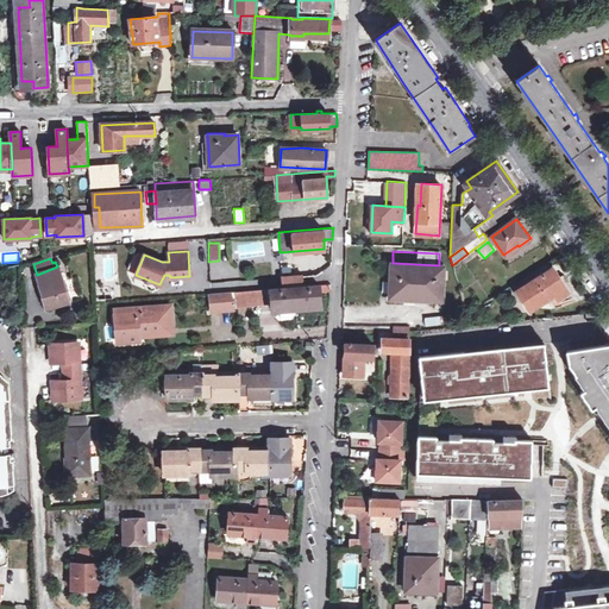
[(439,265),(393,263),(389,299),(441,301),(444,265),(439,265)]
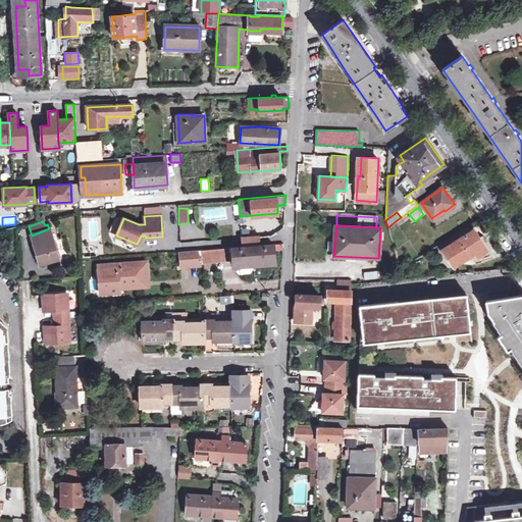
[(58,255),(49,228),(32,236),(41,261),(58,255)]
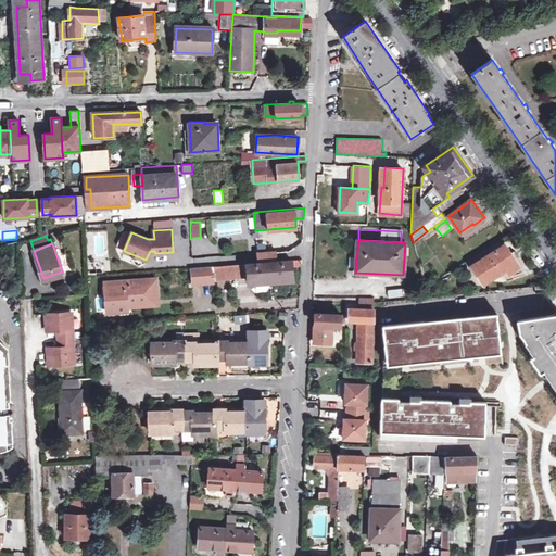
[(482,285),(504,270),(506,274),(517,266),(503,245),(470,266),(482,285)]
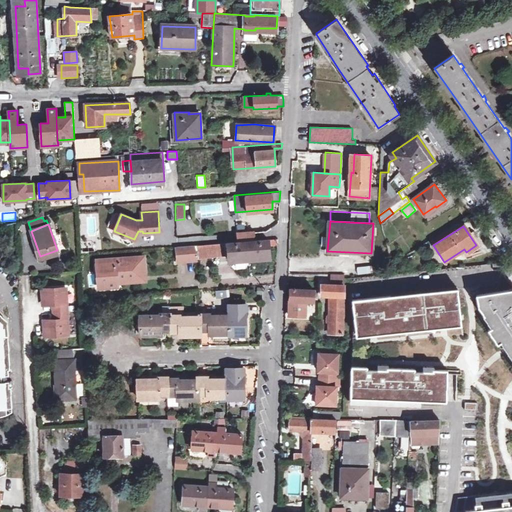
[(266,239),(265,230),(237,232),(238,241),(266,239)]
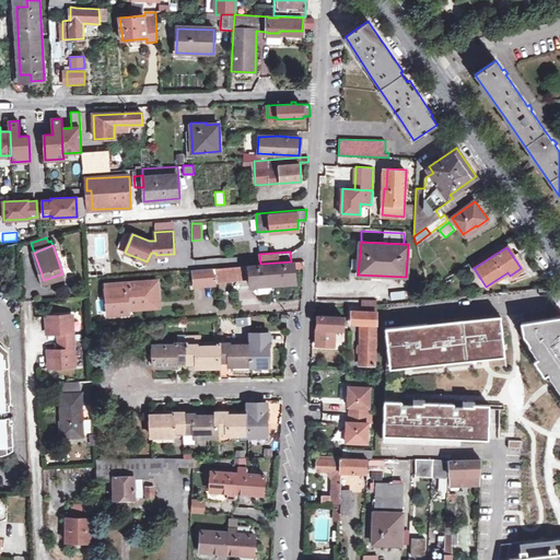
[(260,264),(247,265),(249,284),(293,280),(294,267),(294,260),(291,261),(260,264)]
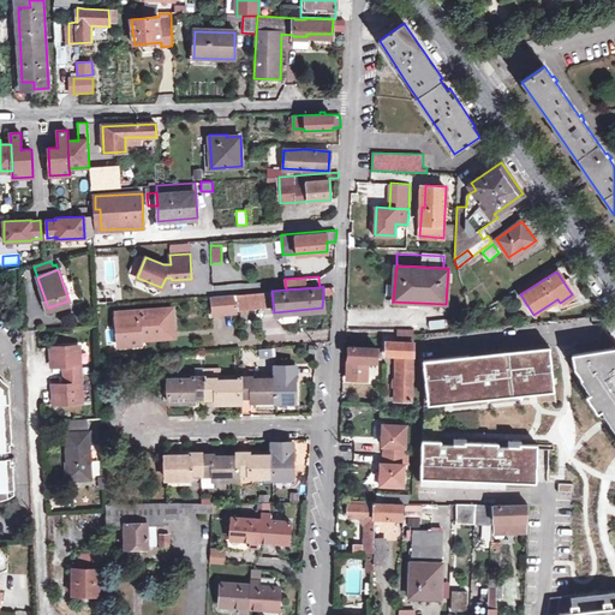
[(266,291),(240,293),(242,304),(267,302),(266,291)]
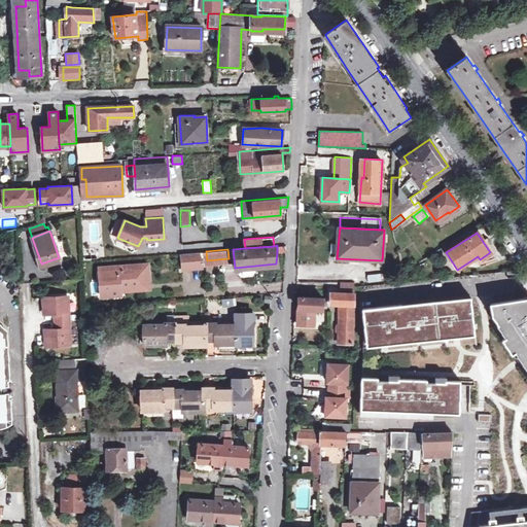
[(201,252),(182,253),(184,269),(202,267),(201,252)]
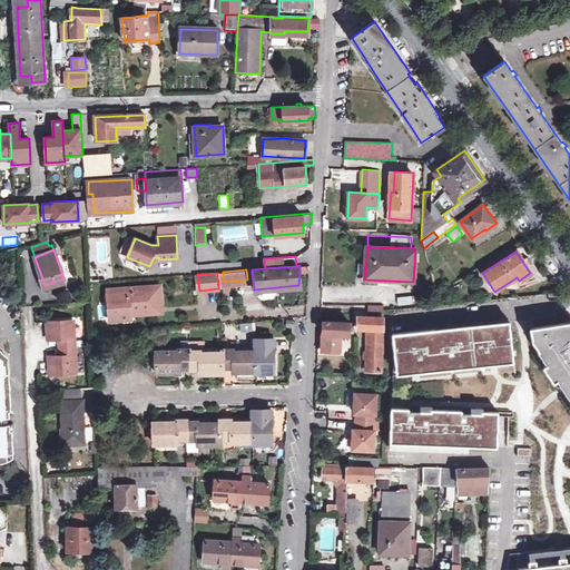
[(160,285),(108,290),(111,315),(120,314),(120,320),(131,318),(130,311),(163,307),(160,285)]
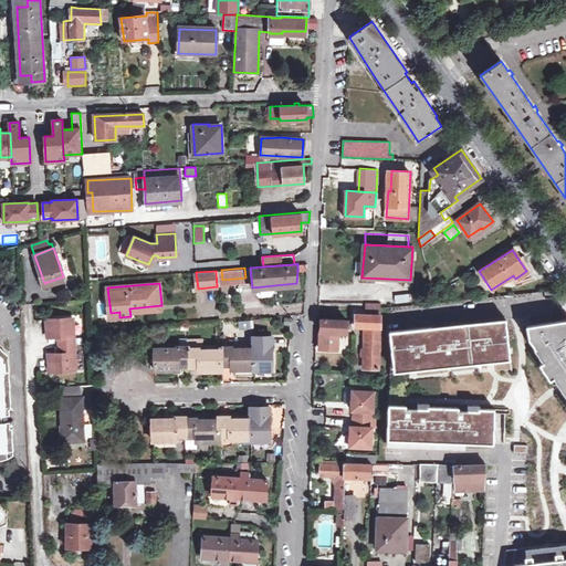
[(411,293),(394,293),(394,302),(411,301),(411,293)]
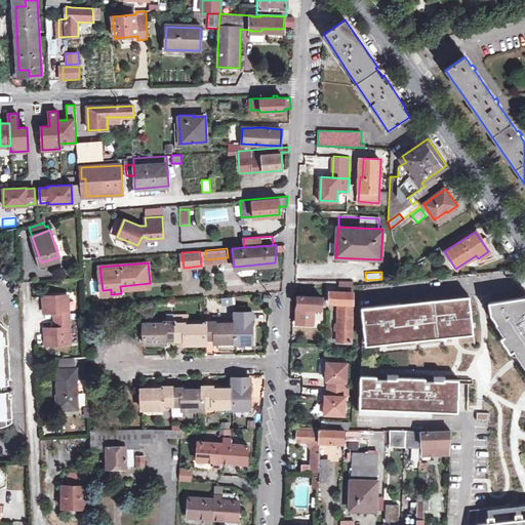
[(363,340),(473,329),(469,291),(360,303),(363,340)]
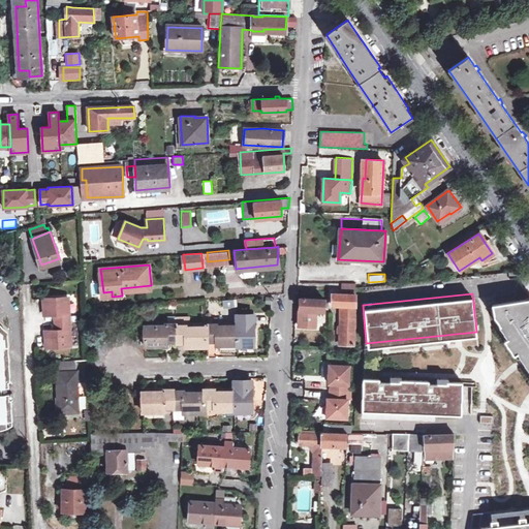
[(355,294),(333,294),(332,305),(345,306),(343,343),(352,344),(355,294)]
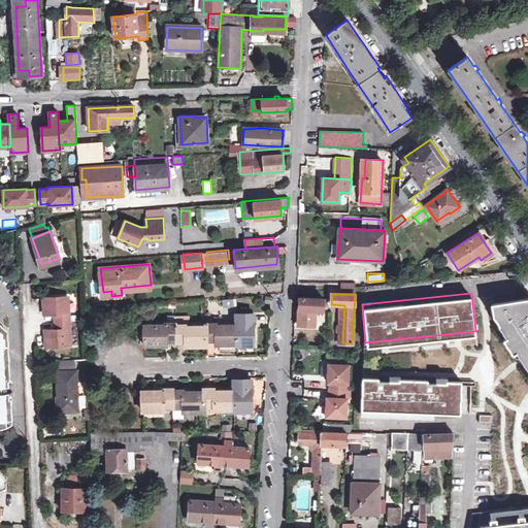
[(68,296),(43,297),(44,314),(55,312),(56,329),(45,329),(46,345),(70,344),(68,296)]
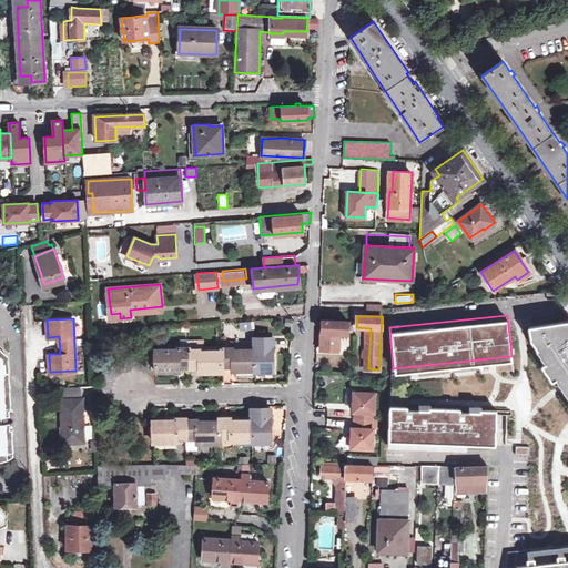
[(567,396),(567,318),(529,325),(531,340),(567,396)]
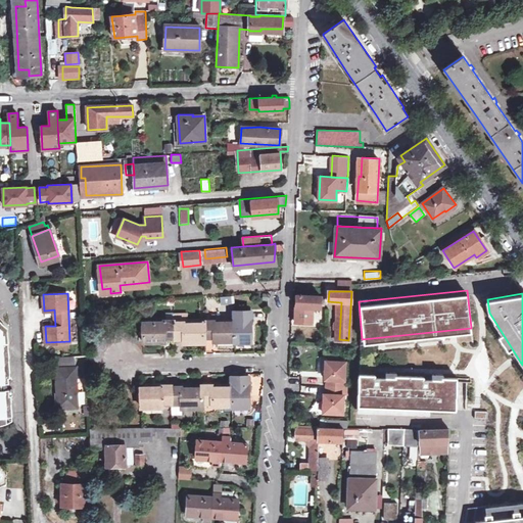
[(325,296),(296,295),(296,306),(295,322),(312,323),(313,307),(320,307),(320,303),(325,303),(325,296)]
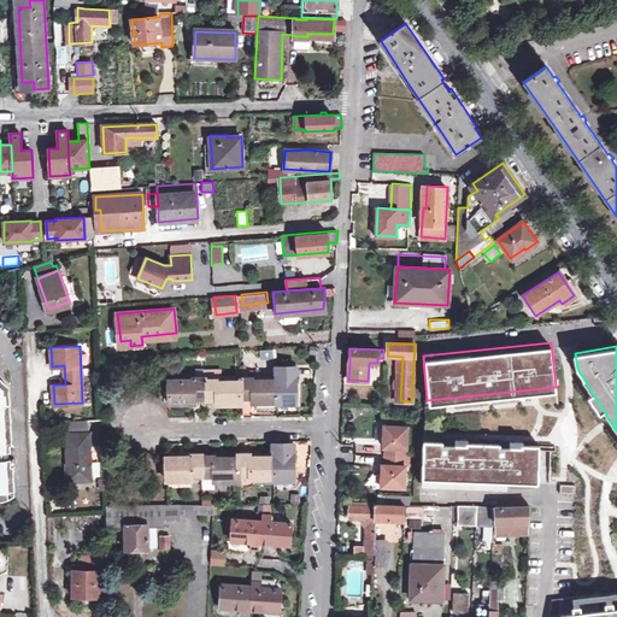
[(207,376),(199,377),(195,377),(195,378),(170,380),(170,403),(195,403),(195,398),(207,398),(207,399),(218,400),(218,404),(241,403),(242,398),(254,397),(253,401),(277,400),(277,404),(297,403),(295,368),(277,368),(277,376),(277,380),(254,380),(254,377),(242,377),(242,381),(223,381),(223,370),(207,370),(207,376)]
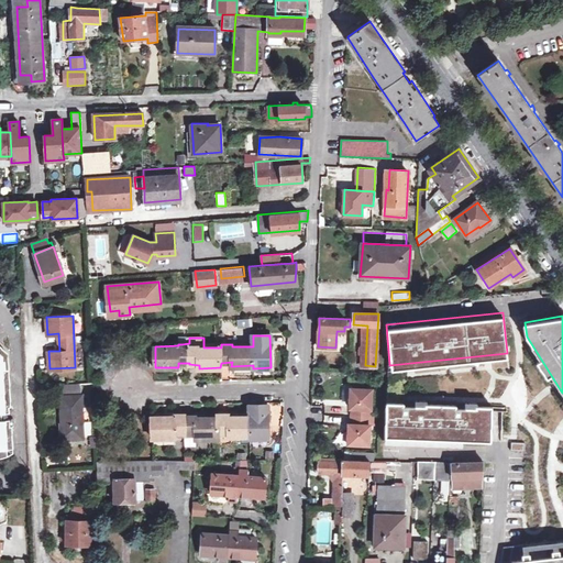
[(0,455),(3,455),(8,454),(12,452),(11,421),(14,421),(13,410),(10,410),(8,354),(0,348),(0,455)]
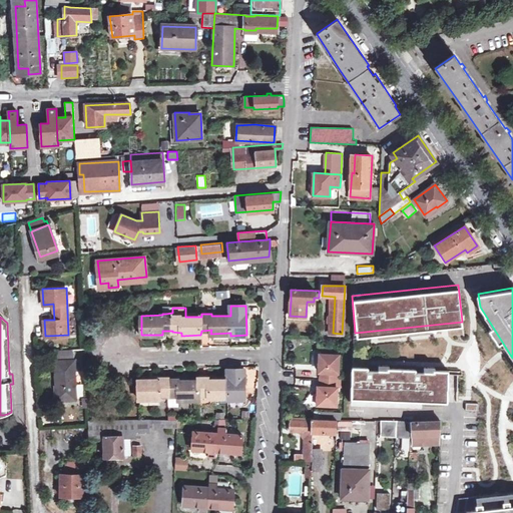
[(58,358),(69,357),(69,350),(57,351),(58,358)]
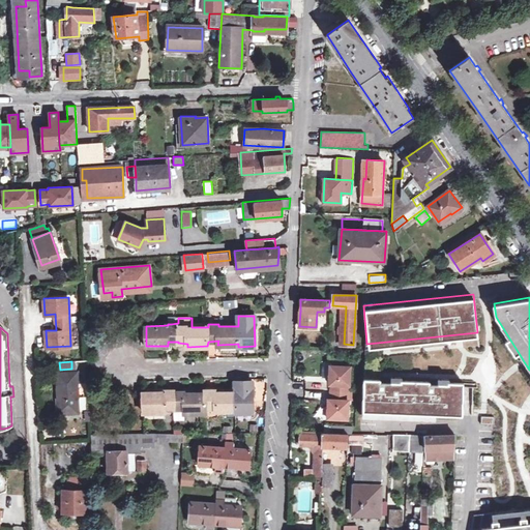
[(350,366),(329,365),(328,384),(330,384),(330,391),(348,392),(350,366)]
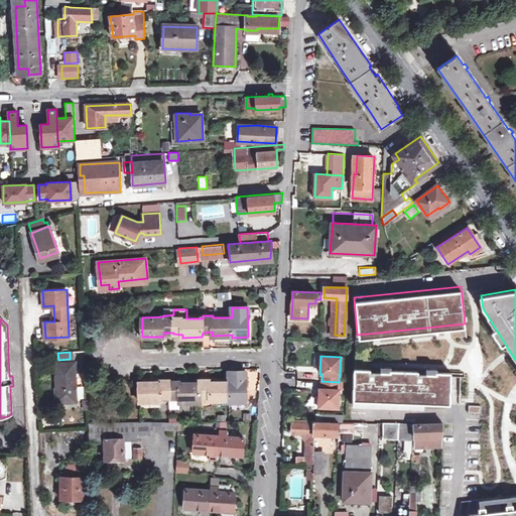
[(77,402),(76,361),(55,362),(57,403),(77,402)]
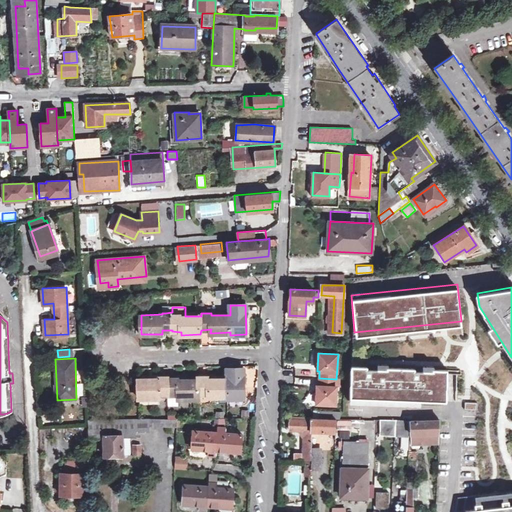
[(455,407),(456,369),(443,369),(443,371),(421,371),(422,368),(392,367),(392,369),(374,369),(373,366),(359,365),(355,402),(455,407)]
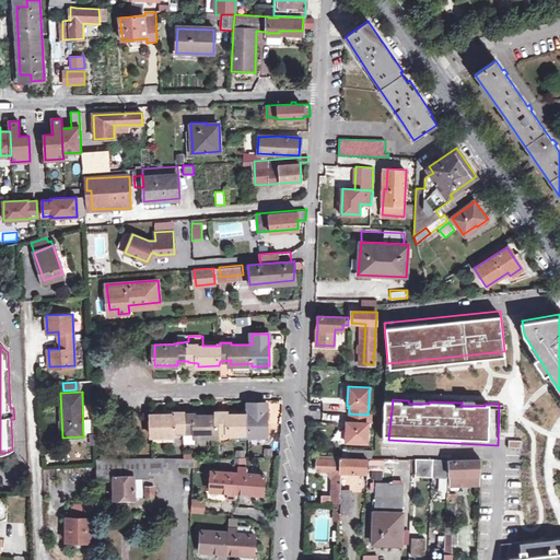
[(229,415),(218,415),(218,417),(197,417),(197,415),(187,415),(187,413),(177,413),(176,416),(153,416),(153,435),(164,435),(175,435),(176,431),(187,431),(187,433),(197,433),(197,436),(219,436),(219,431),(228,431),(228,433),(249,434),(249,435),(268,435),(268,403),(249,404),(249,416),(229,416),(229,415)]
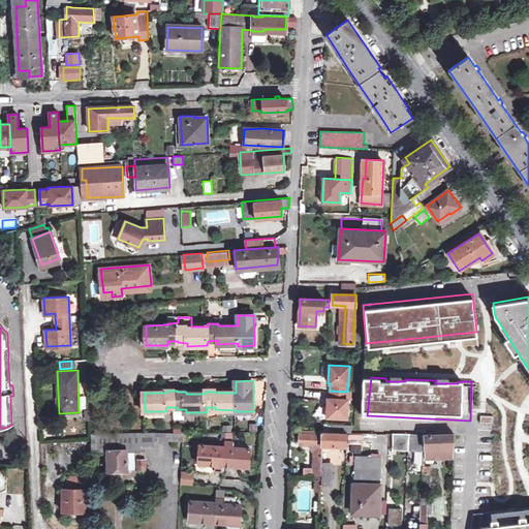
[(347,392),(330,391),(330,399),(328,399),(327,416),(346,417),(347,392)]
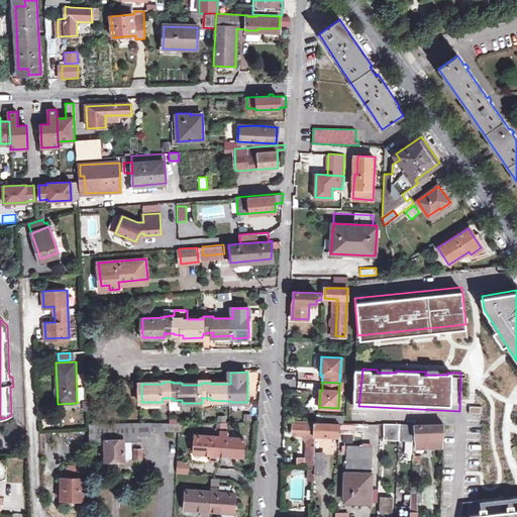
[(182,400),(173,400),(173,410),(182,409),(182,403),(182,400)]
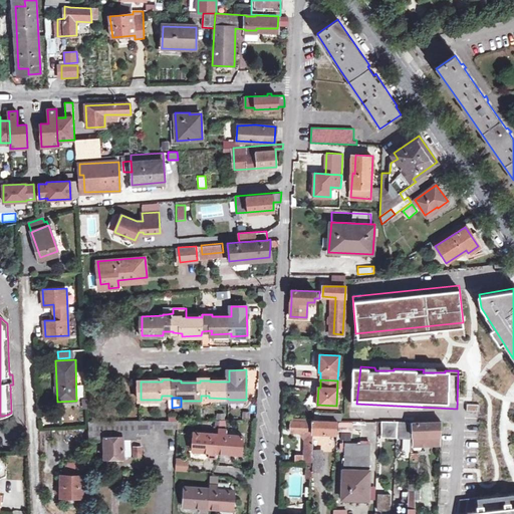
[(306,441),(303,441),(302,458),(301,458),(301,461),(313,461),(312,465),(312,470),(322,471),(323,451),(313,451),(314,432),(337,434),(338,420),(341,421),(341,413),(314,412),(314,419),(291,418),(290,432),(298,433),(307,433),(306,441)]
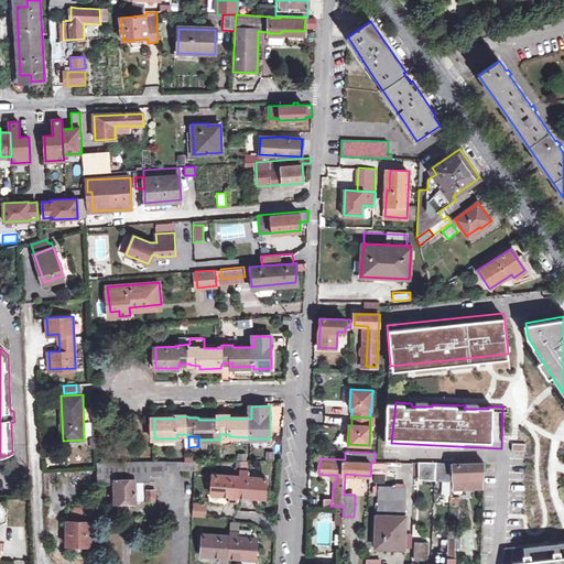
[(136,483),(143,483),(150,483),(150,476),(163,476),(164,469),(194,469),(194,461),(108,463),(108,457),(102,457),(102,463),(97,463),(98,483),(115,483),(115,503),(136,503),(136,501),(136,483)]
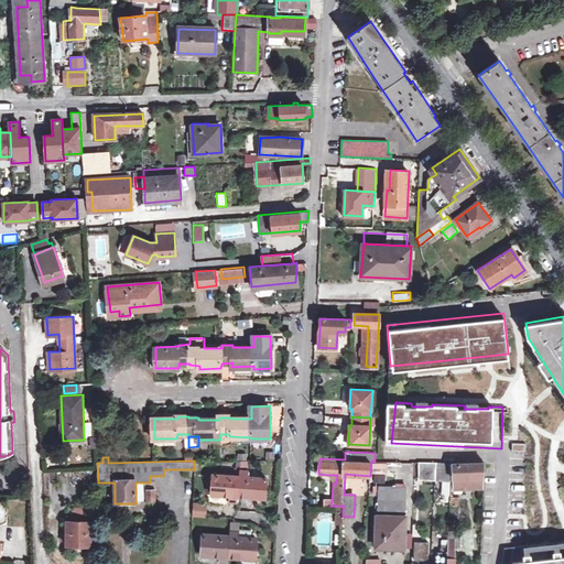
[(266,477),(248,476),(248,470),(247,470),(247,459),(239,459),(238,475),(213,474),(212,495),(230,496),(230,502),(237,502),(238,496),(263,498),(266,477)]
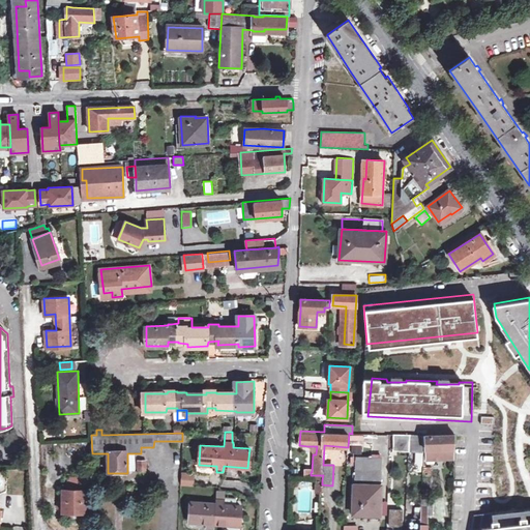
[(424,436),(393,434),(392,447),(423,450),(424,436)]
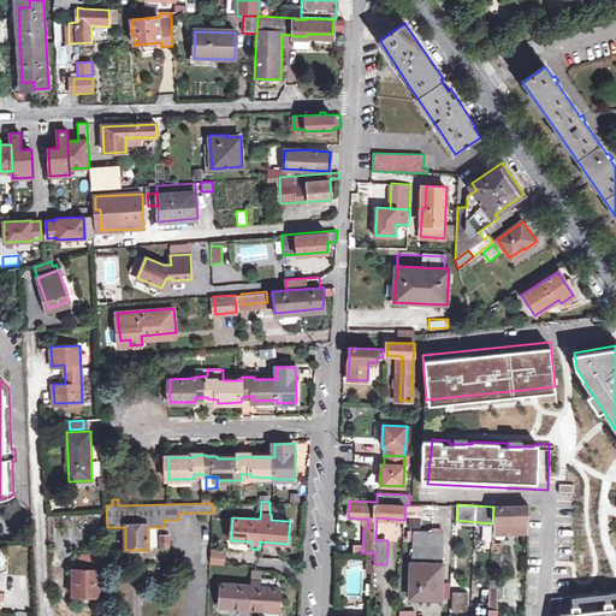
[(529,505),(495,507),(493,532),(528,531),(529,505)]
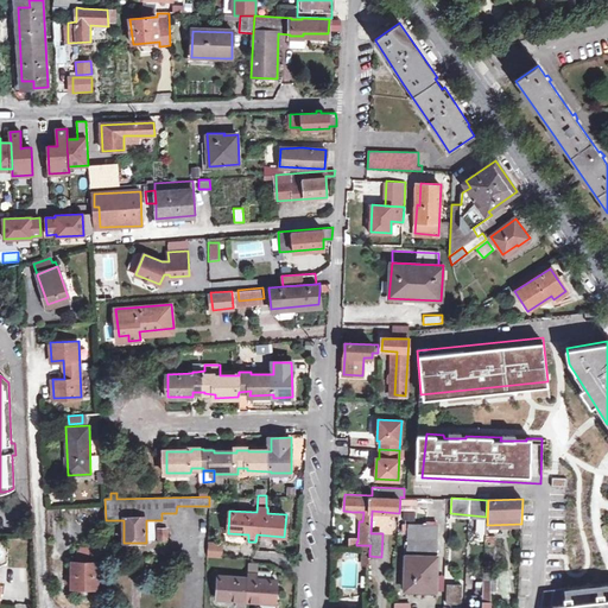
[(363,512),(353,512),(353,517),(359,521),(362,521),(363,512)]
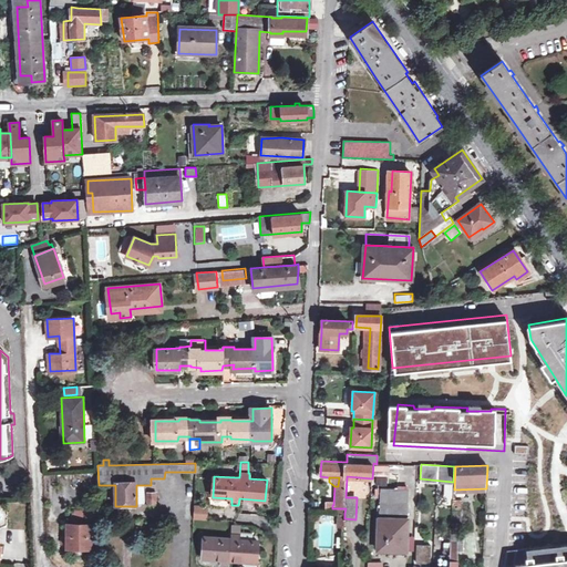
[(378,549),(406,550),(409,488),(380,487),(378,549)]
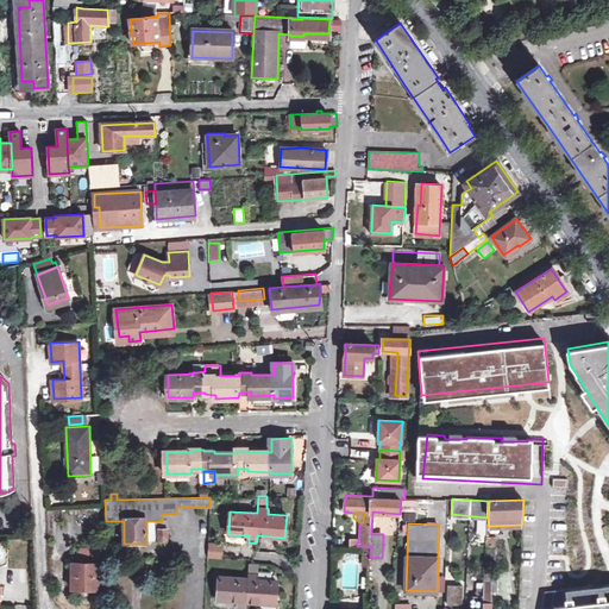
[(168,529),(157,528),(158,540),(168,540),(168,529)]
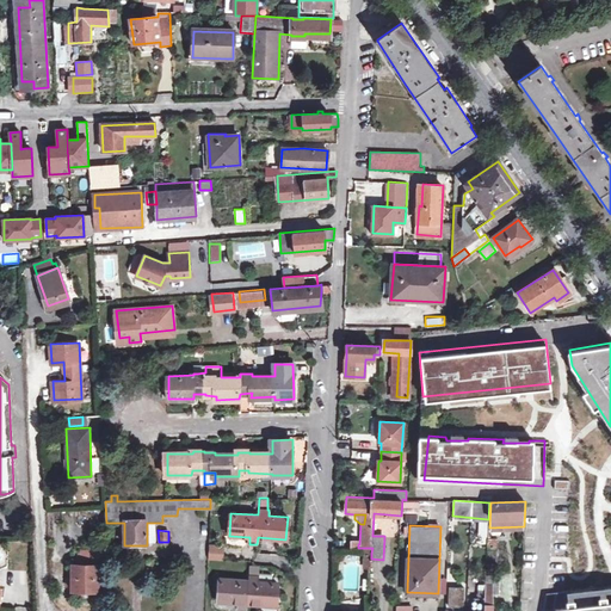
[(581,534),(565,532),(563,549),(580,550),(581,534)]
